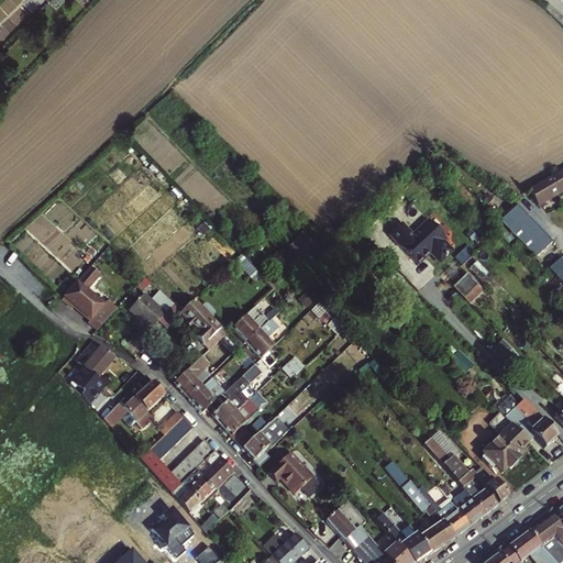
[(562,172),(529,192),(539,208),(562,194),(562,172)]
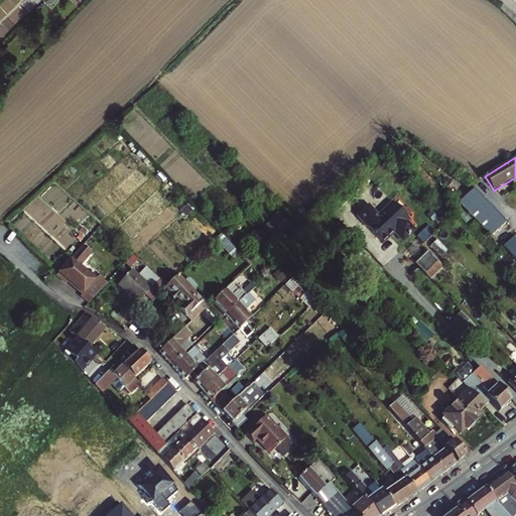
[(460,198),(457,201),(474,218),(492,236),(506,223),(474,190),(463,201),(460,198)]
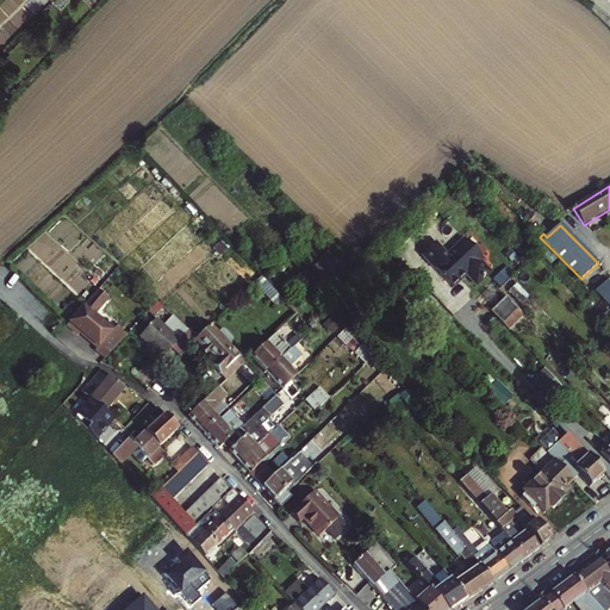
[(419,280),(452,315),(472,294),(417,236),(399,253),(396,250),(392,253),(419,280)]
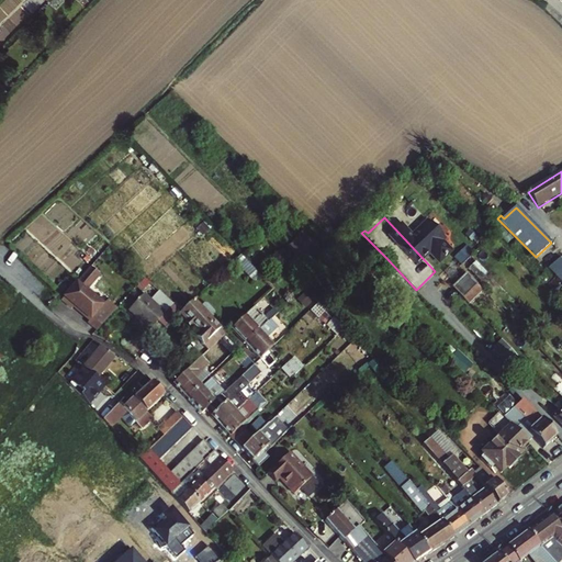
[(311,239),(294,256),(303,263),(319,247),(311,239)]
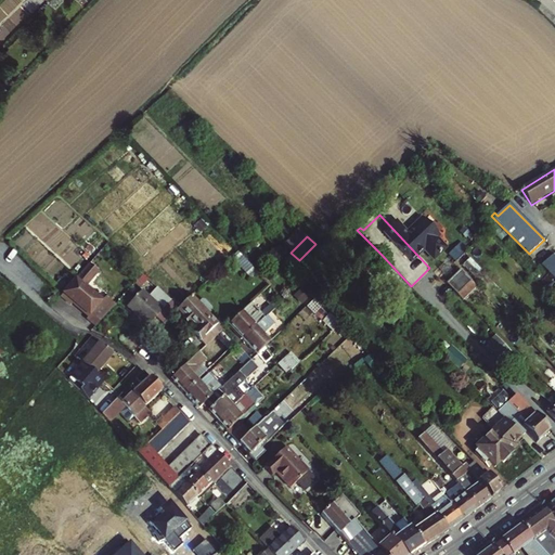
[(239,250),(231,257),(250,276),(257,270),(239,250)]
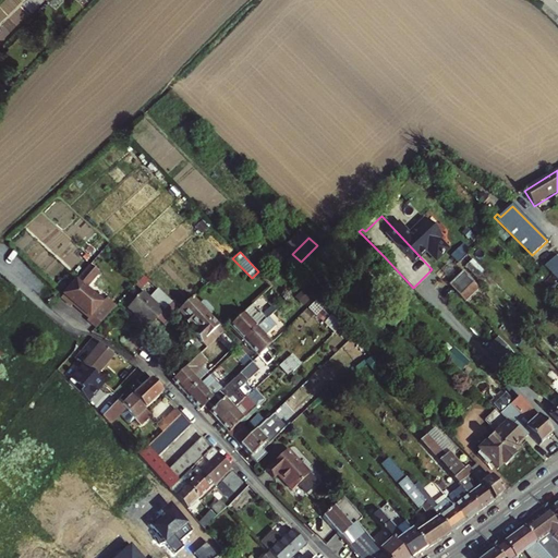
[(552,275),(557,281),(557,261),(556,258),(545,268),(552,275)]
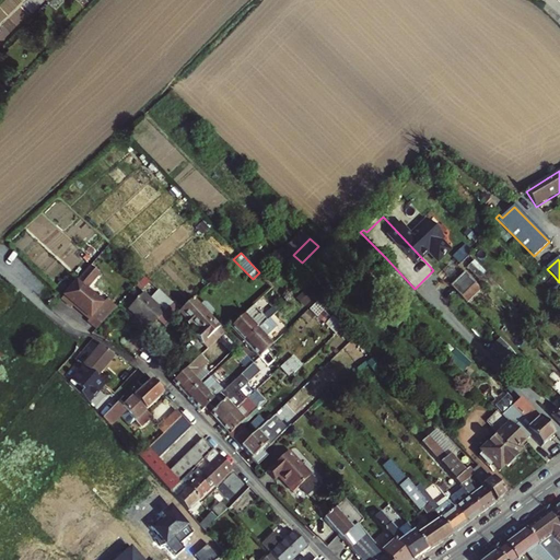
[(106,299),(102,304),(85,290),(95,278),(100,273),(92,266),(62,299),(72,306),(74,304),(90,317),(88,319),(96,327),(114,306),(106,299)]
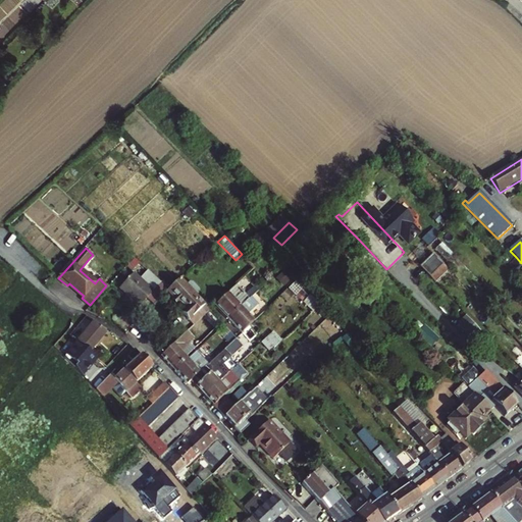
[(432,252),(421,264),(428,271),(439,259),(432,252)]
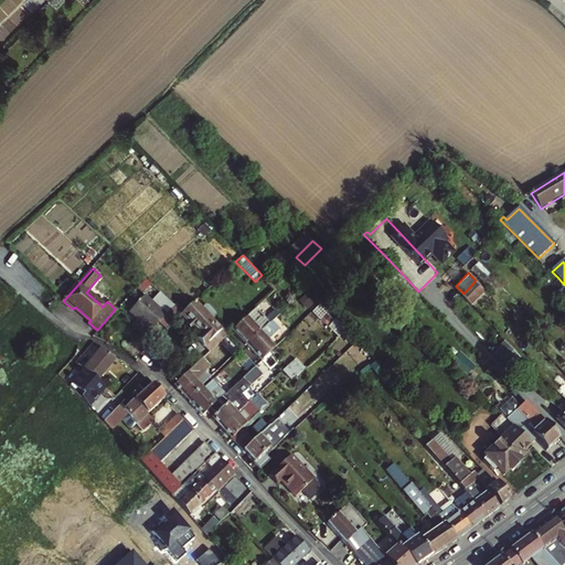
[(151,301),(145,296),(129,311),(149,330),(156,322),(164,330),(174,321),(181,315),(182,312),(174,305),(160,291),(151,301)]
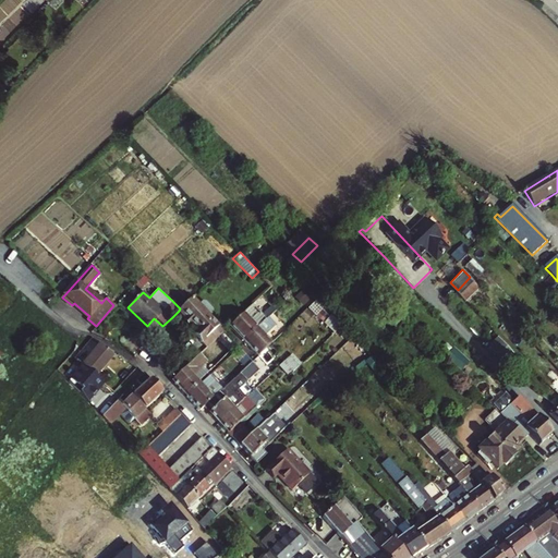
[(223,330),(192,298),(180,308),(179,311),(197,330),(194,334),(207,347),(223,330)]
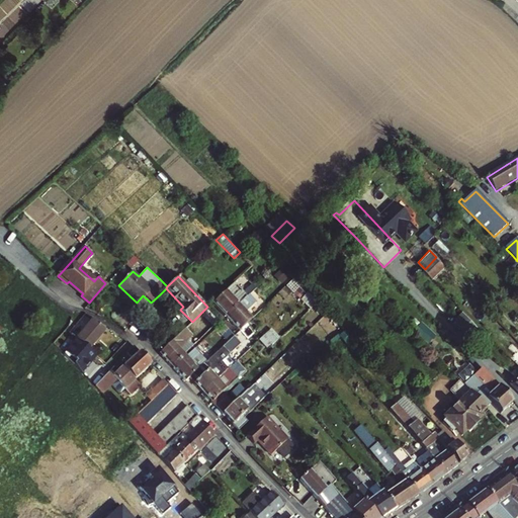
[(243,293),(233,282),(212,303),(227,316),(231,312),(239,304),(249,294),(255,288),(251,284),(246,288),(247,289),(243,293)]
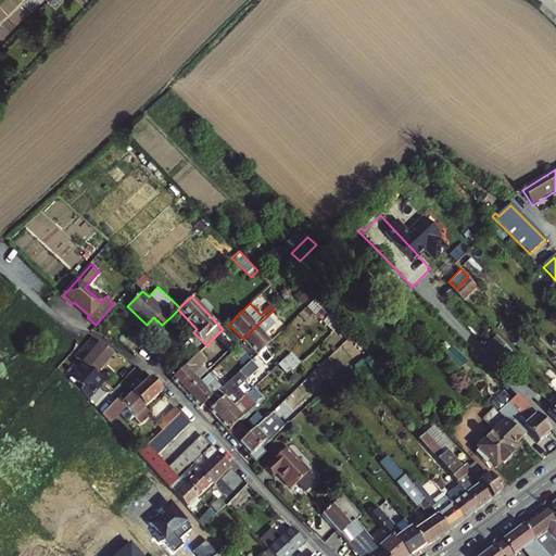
[(267,316),(256,326),(248,335),(243,339),(256,354),(270,341),(264,335),(275,324),(267,316)]
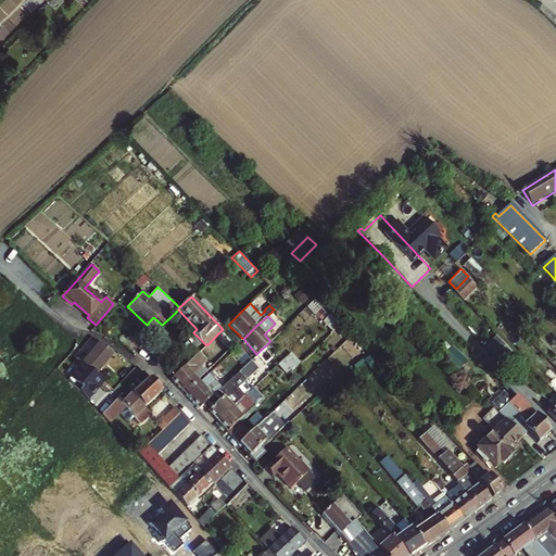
[(497,333),(489,343),(506,361),(515,352),(497,333)]
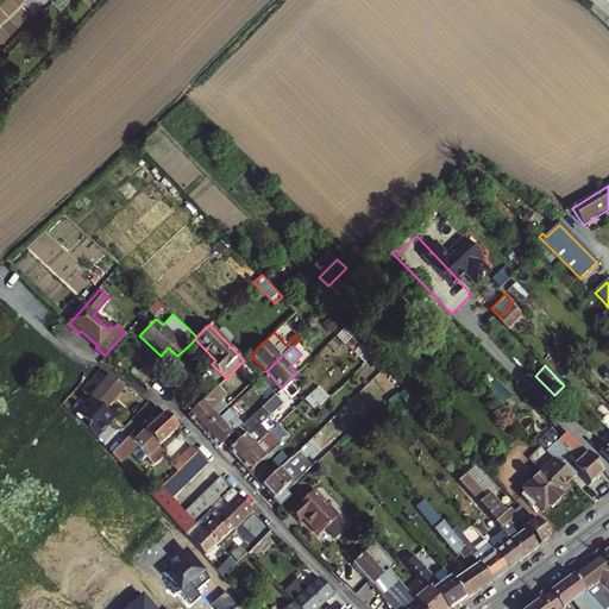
[(92,399),(105,410),(124,388),(110,377),(92,399)]
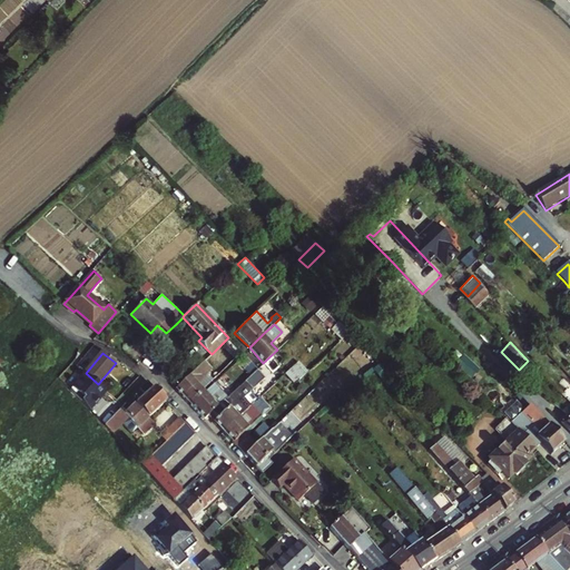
[(204,375),(212,369),(205,361),(176,389),(190,404),(204,391),(203,390),(196,382),(204,375)]
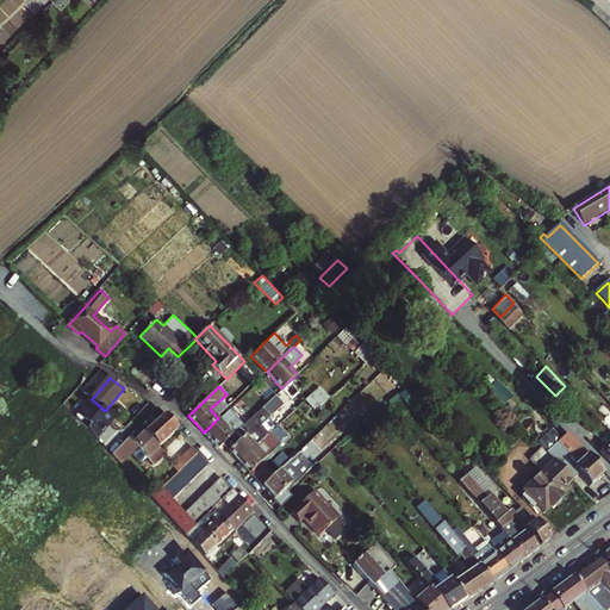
[(310,394),(304,399),(313,408),(318,403),(310,394)]
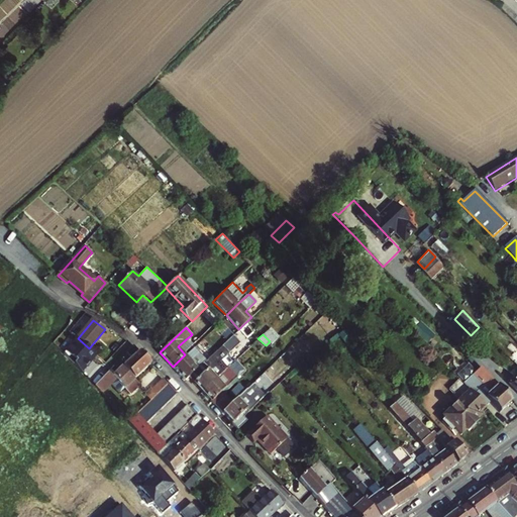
[(232,335),(205,360),(189,377),(202,391),(227,368),(220,360),(239,342),(232,335)]
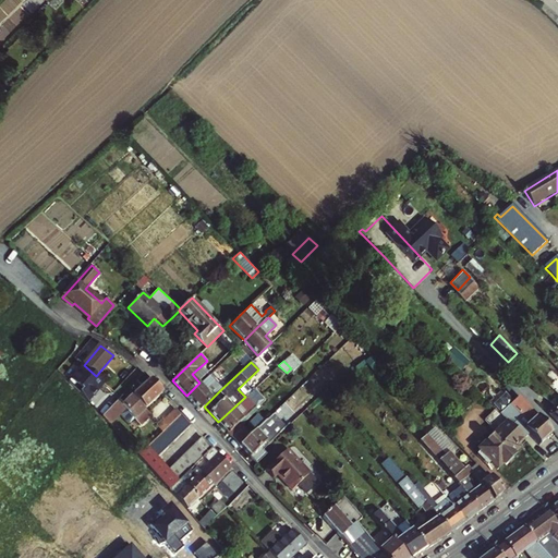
[(84,365),(83,364),(71,379),(70,380),(89,401),(105,383),(96,376),(84,365)]
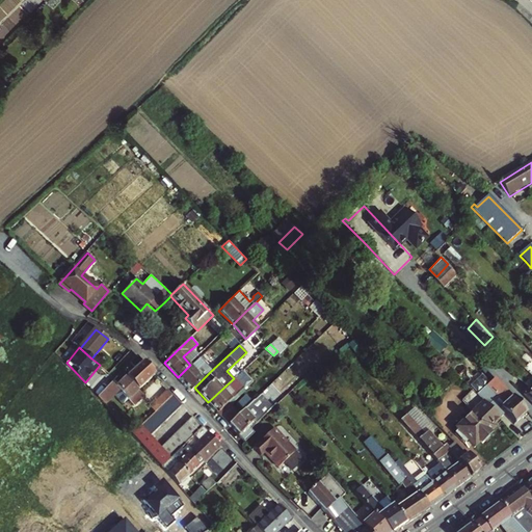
[(196,356),(190,350),(183,356),(189,364),(196,356)]
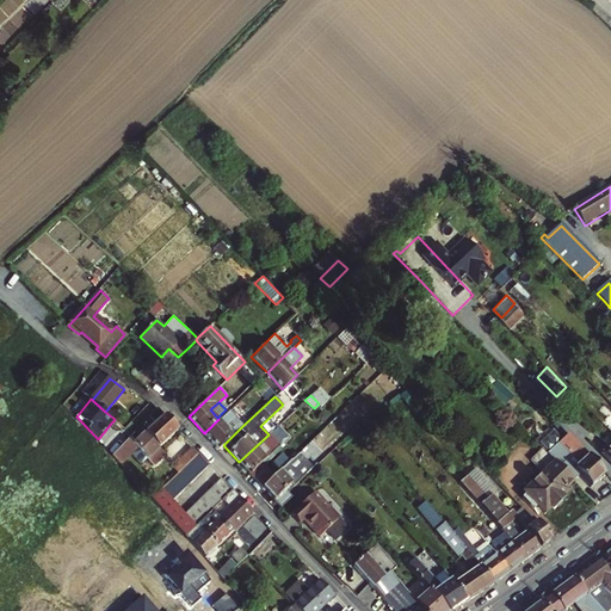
[(150,431),(147,434),(160,449),(178,431),(158,408),(143,424),(150,431)]
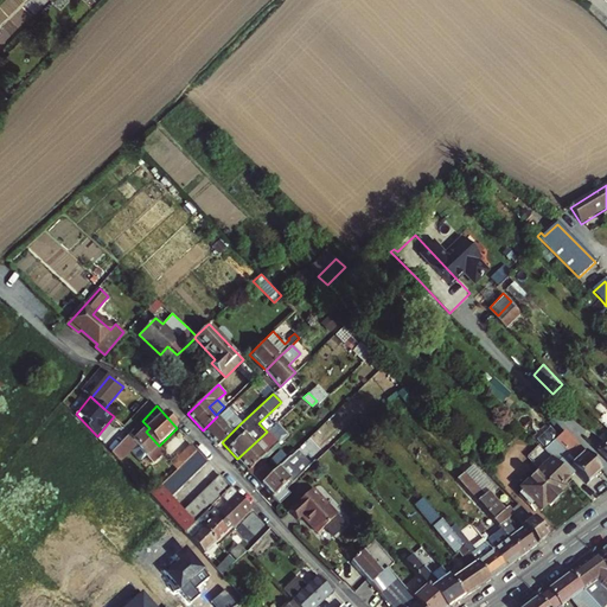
[(228,410),(218,417),(217,416),(203,430),(217,446),(222,442),(241,423),(228,410)]
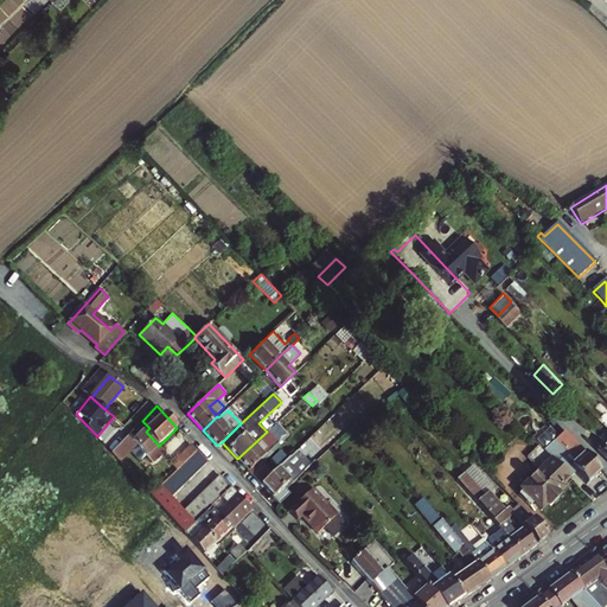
[(267,432),(237,459),(261,484),(273,472),(261,459),(287,434),(276,422),(267,432)]
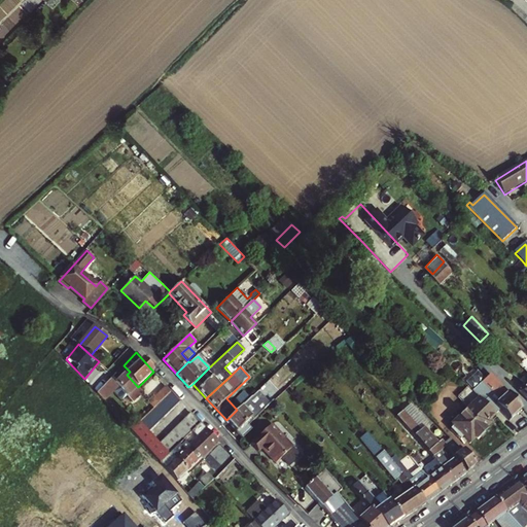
[(118,383),(118,384),(120,386),(136,402),(144,394),(138,387),(127,375),(118,383)]
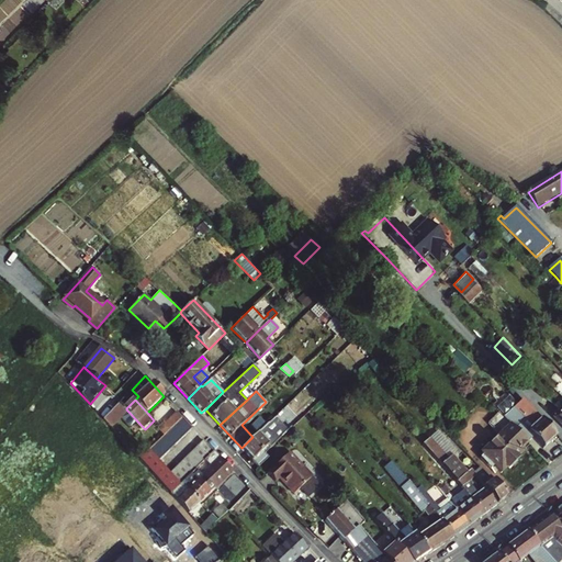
[(513,411),(512,409),(503,417),(509,425),(515,429),(526,419),(532,426),(527,430),(543,447),(557,435),(523,400),(515,406),(516,407),(513,411)]
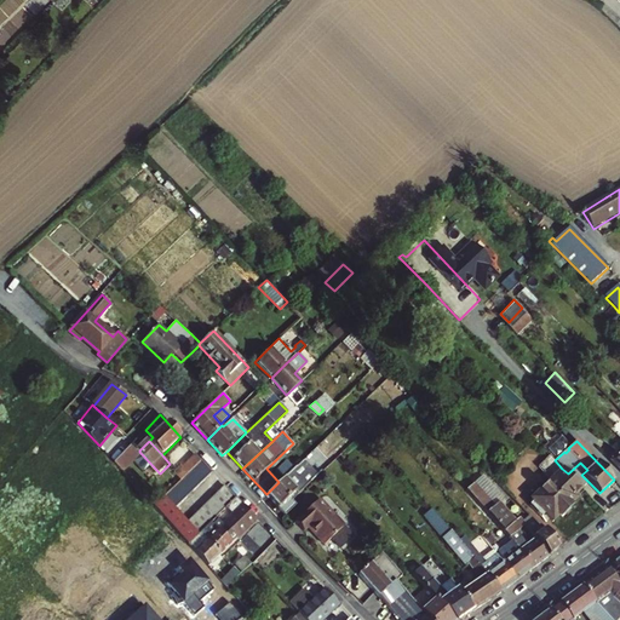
[(131,446),(114,463),(122,472),(142,454),(139,452),(138,453),(136,451),(131,446)]
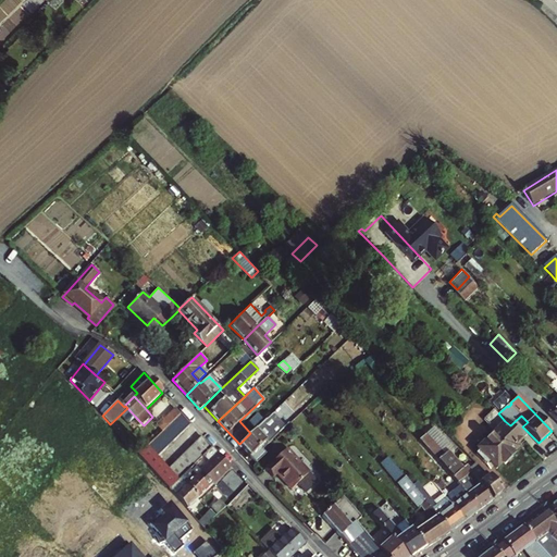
[(181,415),(175,408),(162,421),(168,426),(170,424),(175,419),(181,415)]
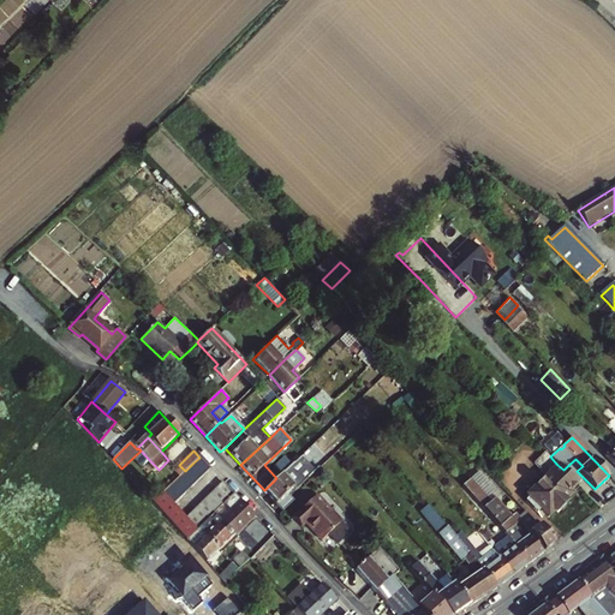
[(294,500),(291,494),(305,479),(312,473),(308,469),(303,472),(299,469),(305,463),(300,455),(276,478),(264,490),(284,511),(294,500)]
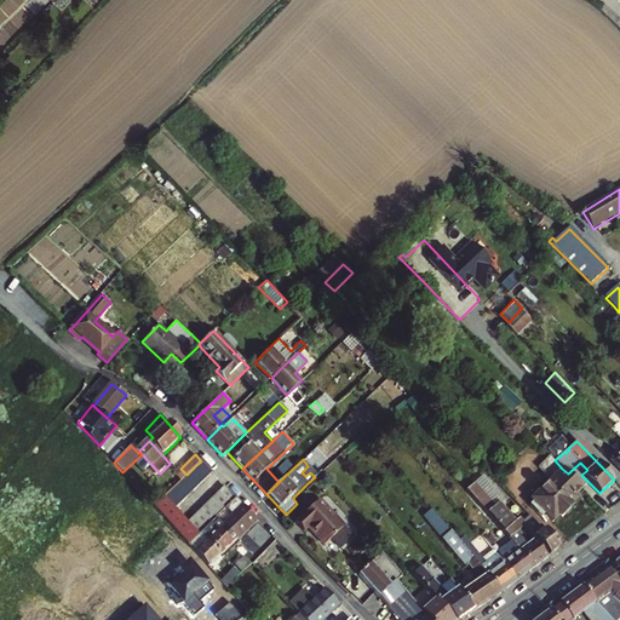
[(195,466),(206,478),(212,472),(201,460),(201,461),(195,466)]
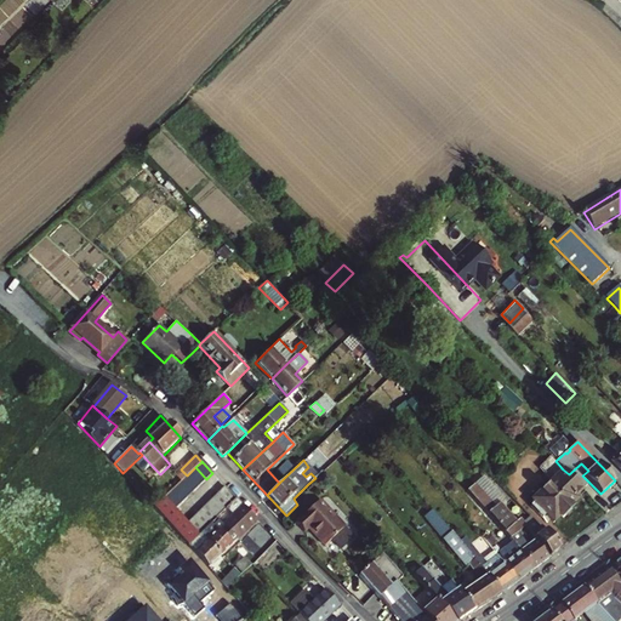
[(189,473),(200,485),(206,479),(195,467),(189,473)]
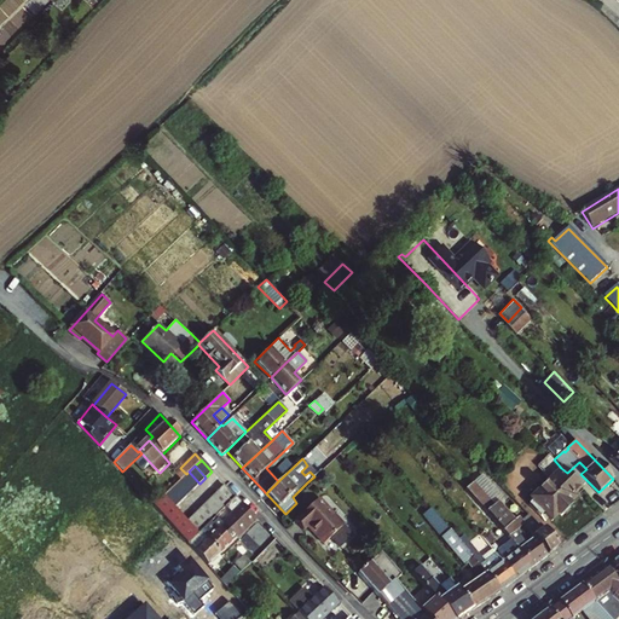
[(567,473),(561,468),(554,475),(553,474),(530,497),(532,499),(528,503),(541,515),(544,512),(551,520),(559,513),(561,515),(571,505),(568,504),(576,497),(573,495),(580,487),(567,473)]
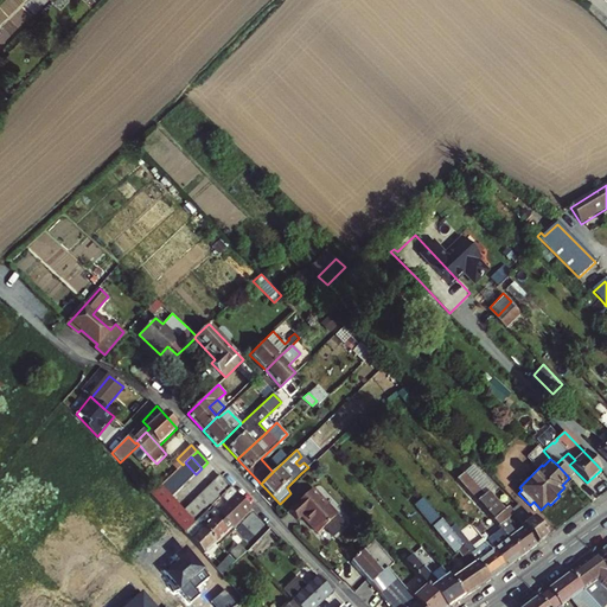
[(190,480),(196,474),(185,462),(183,465),(179,468),(190,480)]
